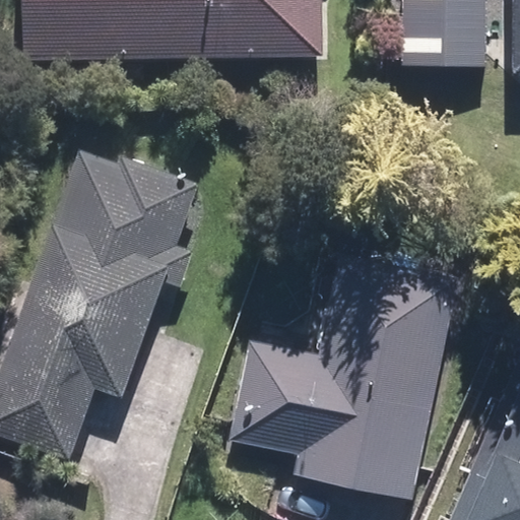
[(19,0),(21,56),(317,53),(315,0),(19,0)]
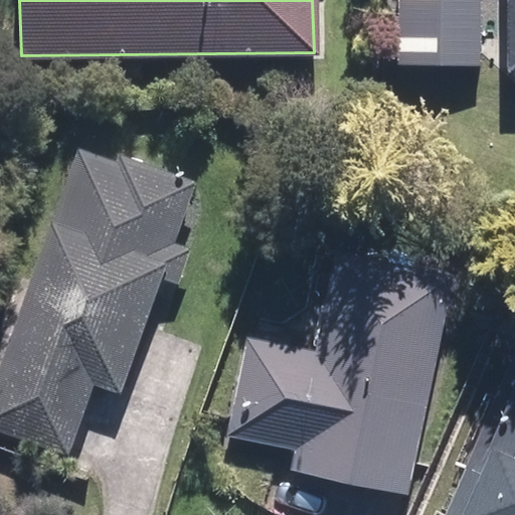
[(479,64),(479,0),(400,0),(400,63),(479,64)]
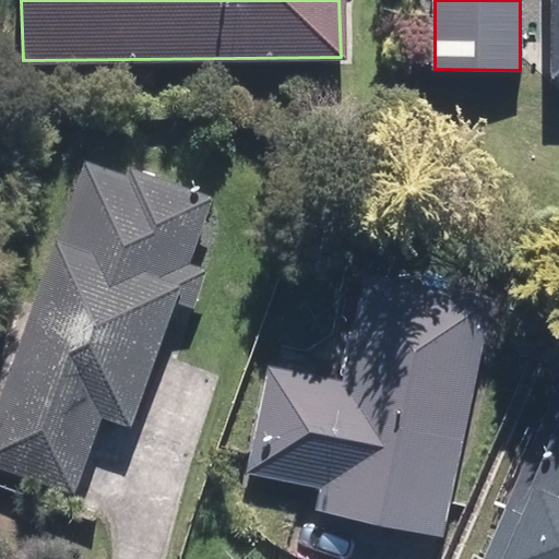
[(0,392),(0,468),(73,496),(104,414),(133,424),(178,301),(192,307),(207,266),(190,261),(215,195),(133,167),(130,175),(87,158),(0,392)]
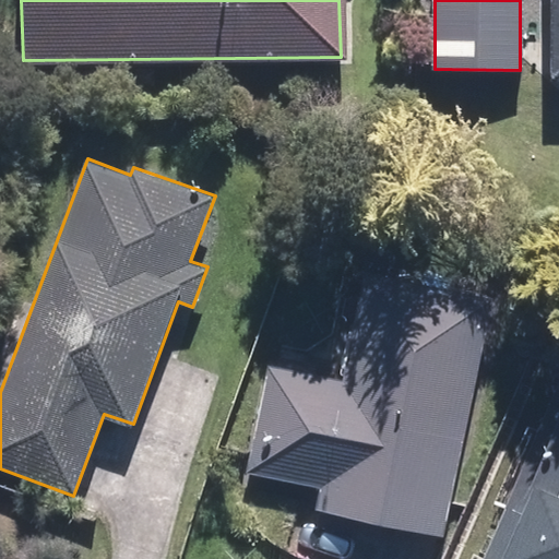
[(313,509),(448,536),(496,294),(366,268),(343,379),(269,365),(249,463),(320,477),(313,509)]
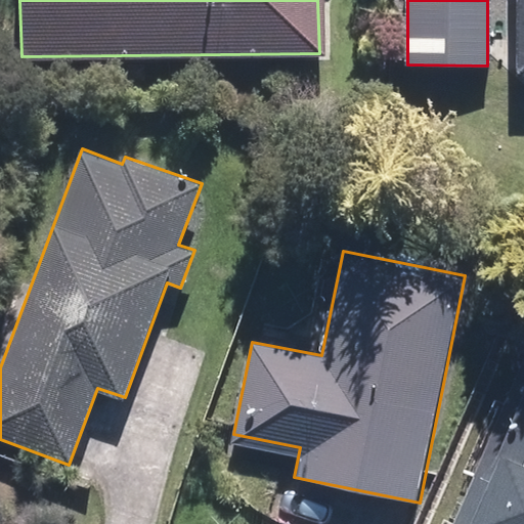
[(523,523),(523,365),(521,364),(452,523),(523,523)]
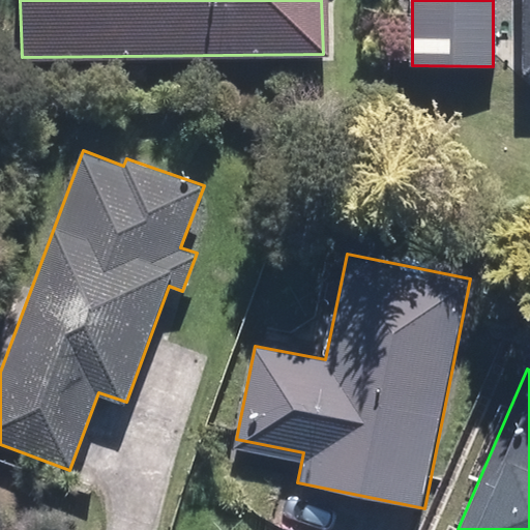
All buildings are outlined.
